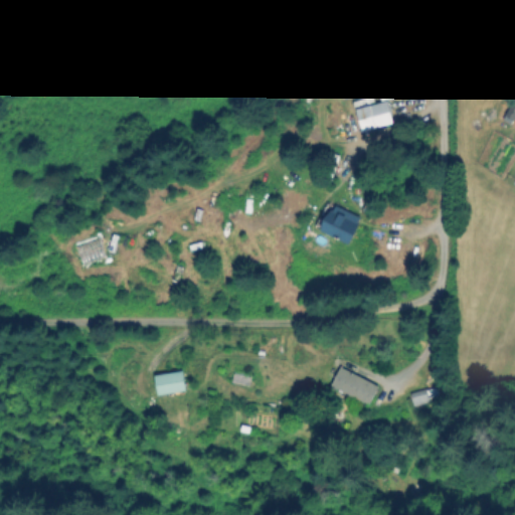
[(392,123),(386,100),(355,108),(360,131),(392,123)]
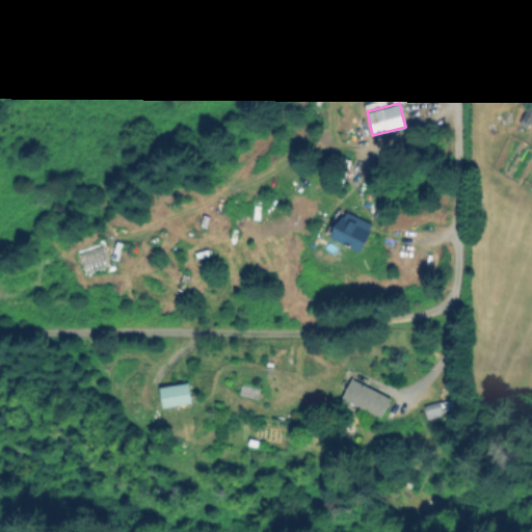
[(360,250),(372,223),(342,210),(329,237),(360,250)]
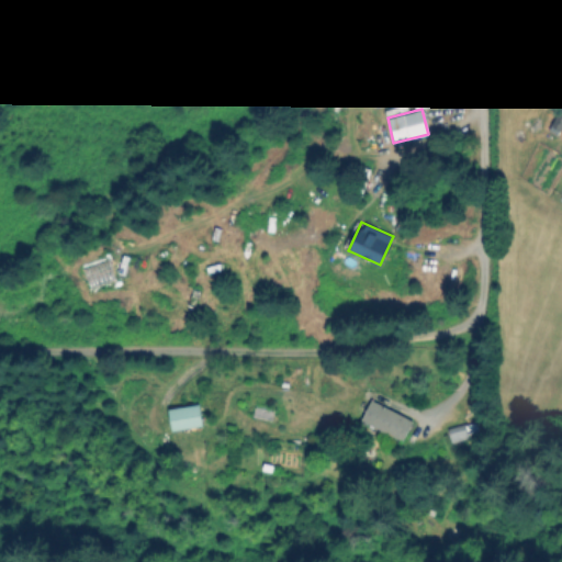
[(402,440),(412,419),(369,400),(359,420),(402,440)]
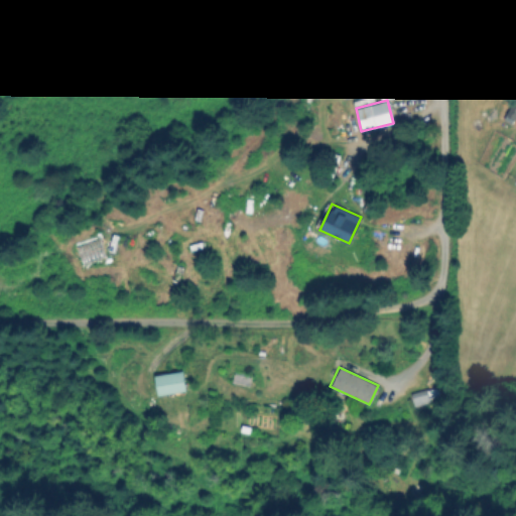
[(156,394),(184,391),(182,371),(154,374),(156,394)]
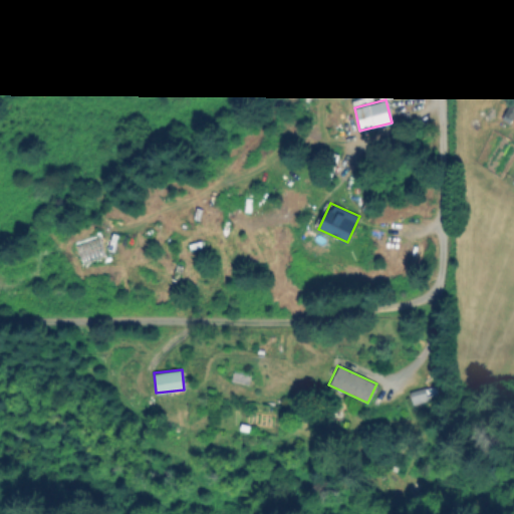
[(411,405),(429,400),(426,388),(408,392),(411,405)]
